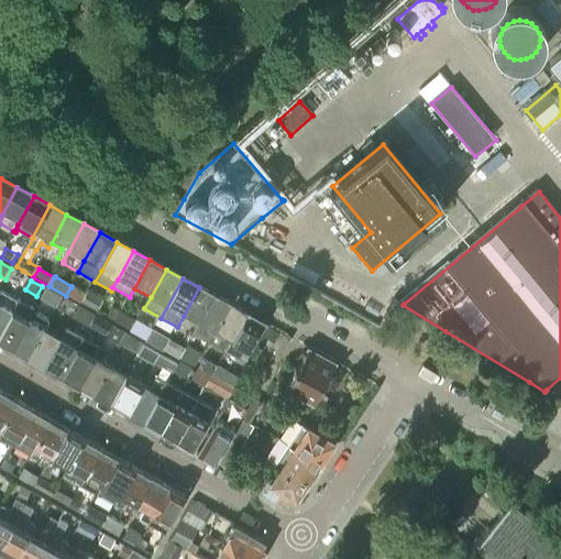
[(88,296),(70,287),(66,296),(83,305),(88,296)]
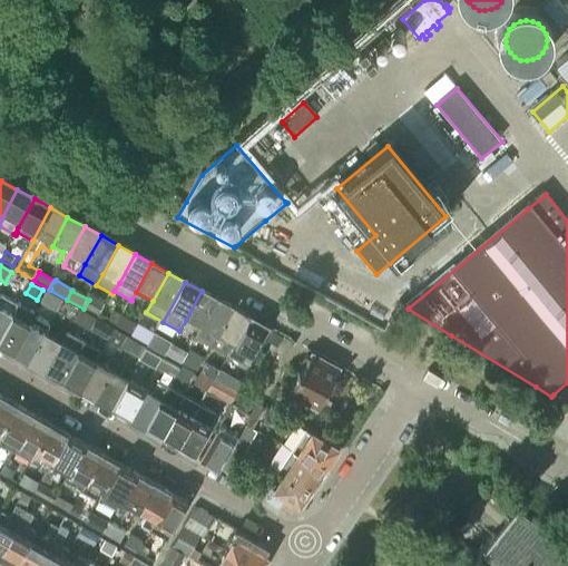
[(186,320),(203,329),(217,300),(202,291),(186,320)]
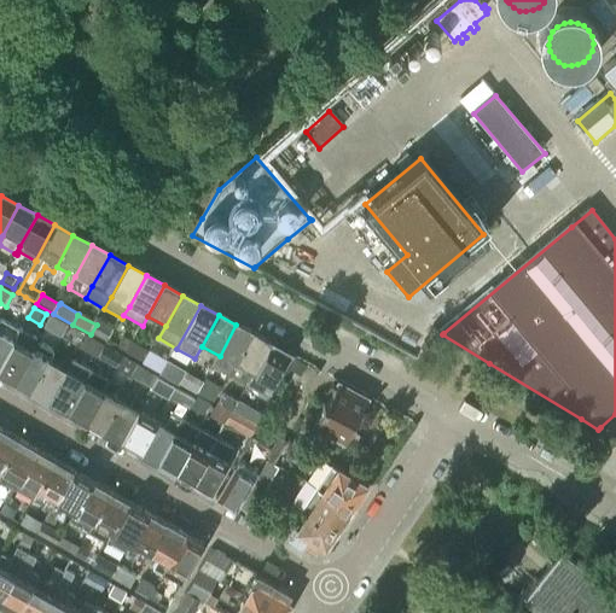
[(70,328),(53,317),(46,331),(63,340),(70,328)]
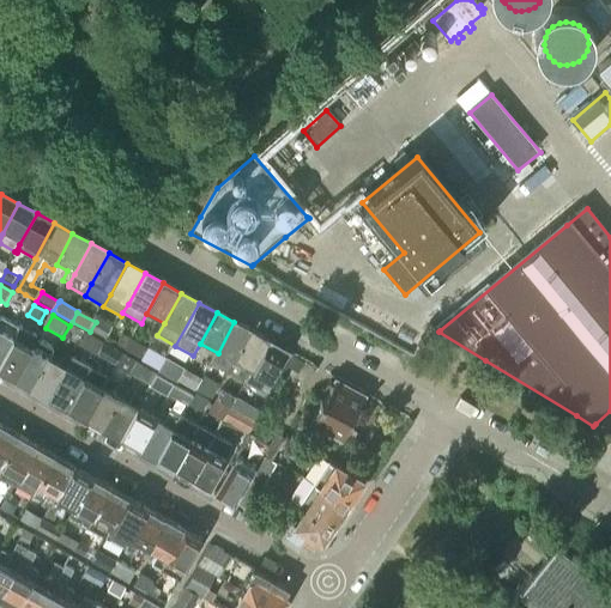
[(115,326),(98,317),(96,322),(90,332),(107,341),(115,326)]
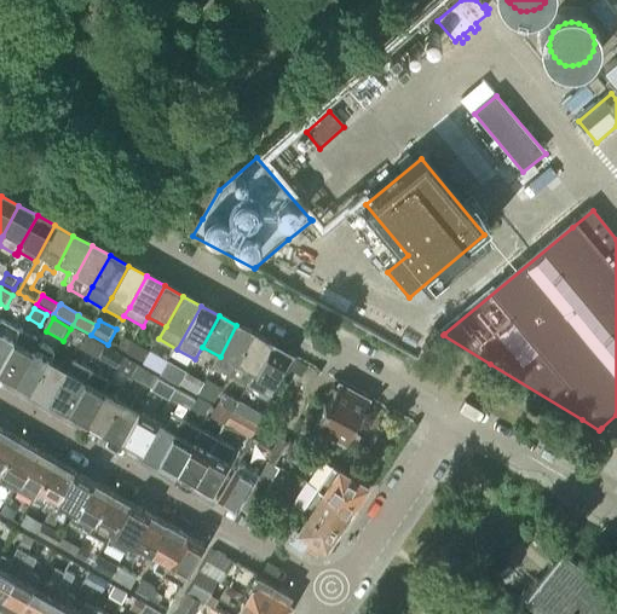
[(0,366),(19,332),(3,324),(0,328),(0,366)]
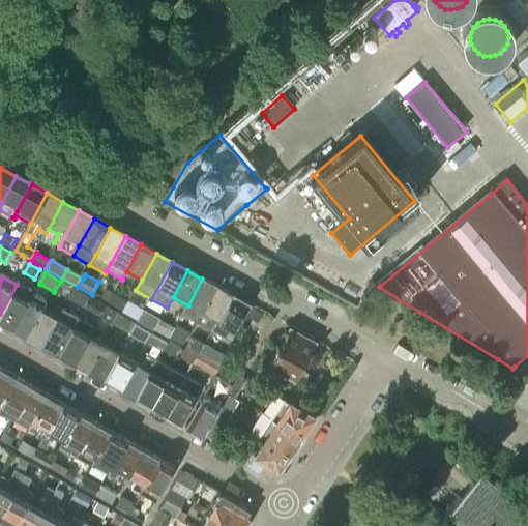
[(198,324),(204,314),(218,288),(202,279),(188,305),(182,317),(198,324)]
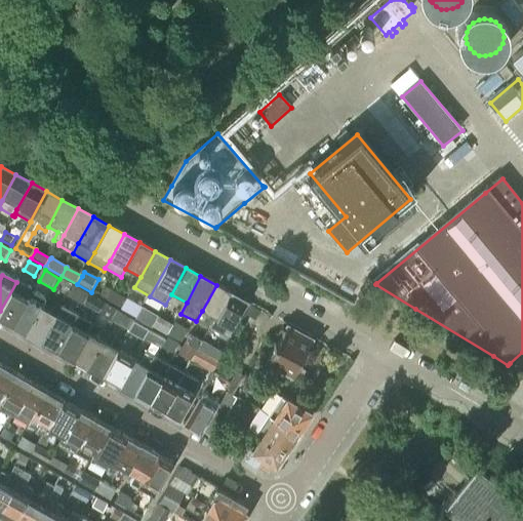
[(17,281),(0,311),(0,318),(12,325),(32,292),(33,290),(17,281)]
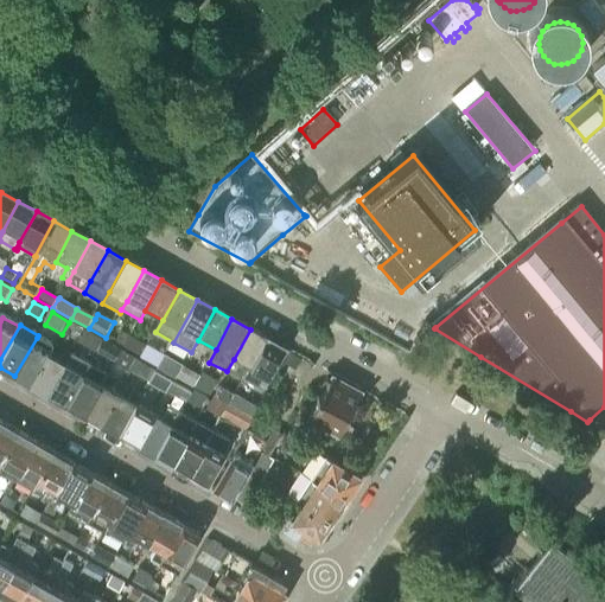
[(244,382),(252,369),(268,339),(250,330),(234,359),(227,371),(244,382)]
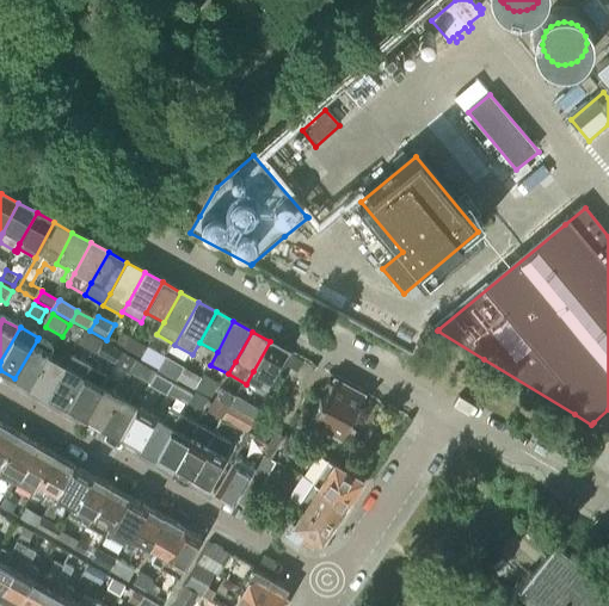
[(105,344),(87,334),(80,346),(92,353),(96,348),(100,352),(105,344)]
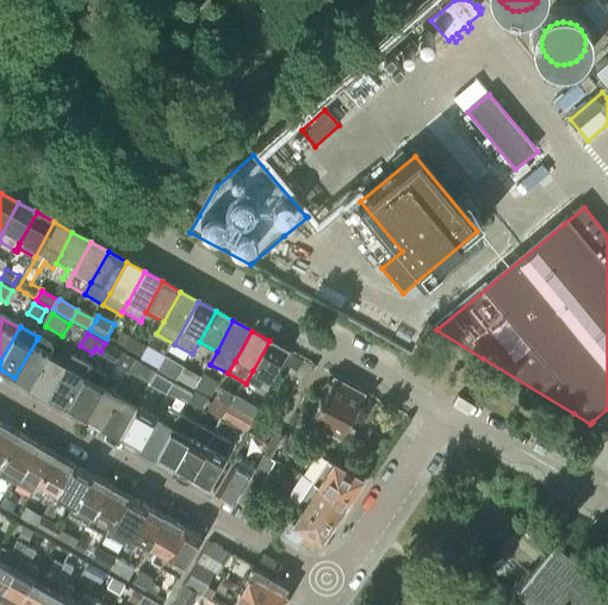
[(149,349),(131,338),(124,350),(142,361),(149,349)]
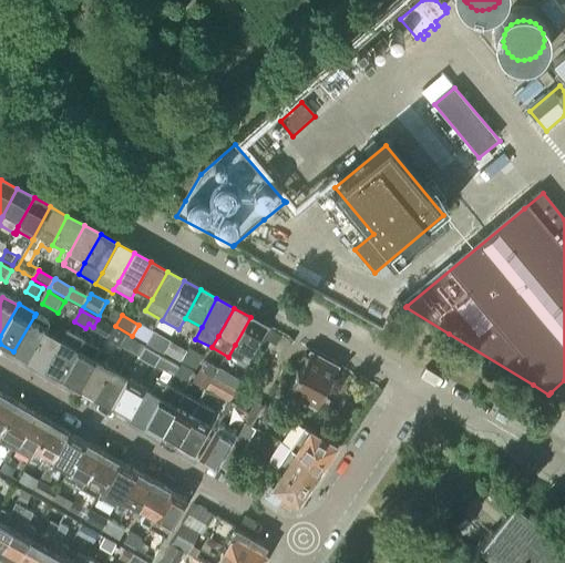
[(34,316),(13,351),(29,360),(45,333),(50,325),(34,316)]
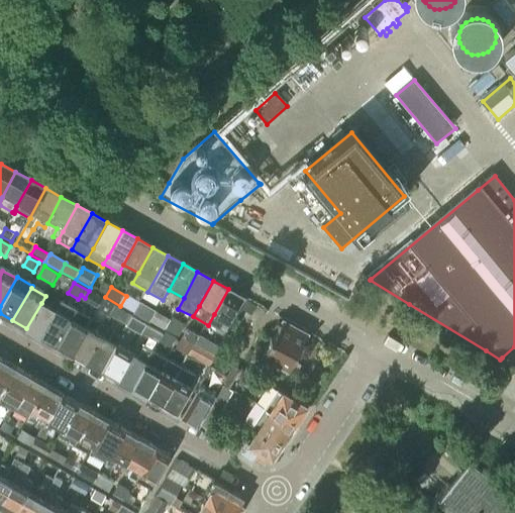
[(231,323),(229,322),(243,298),(228,289),(214,314),(208,325),(225,334),(231,323)]
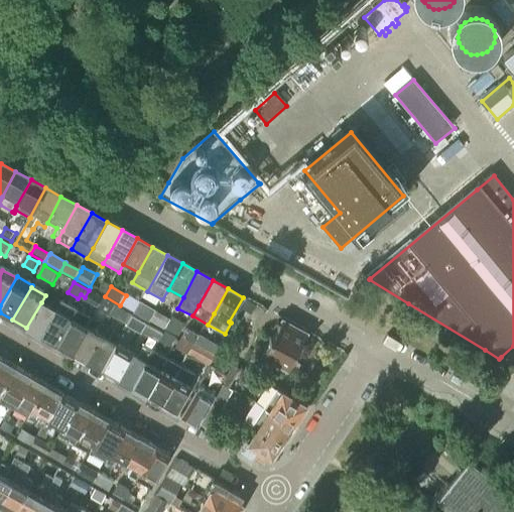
[(104,299),(89,290),(84,298),(95,304),(94,307),(98,309),(104,299)]
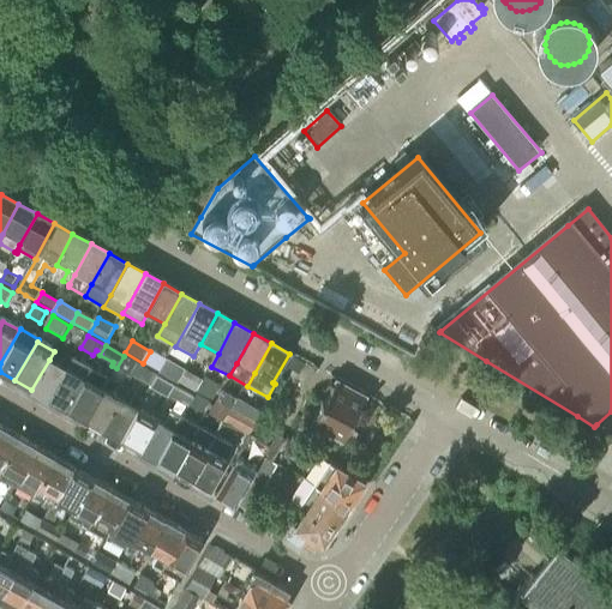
[(168,360),(150,350),(150,351),(143,363),(160,373),(168,360)]
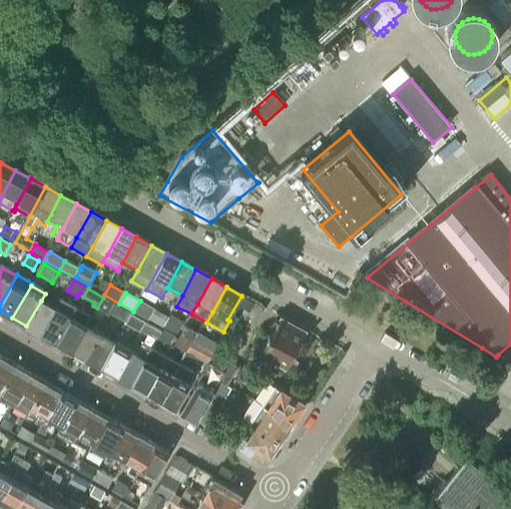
[(109,315),(114,305),(103,298),(98,309),(109,315)]
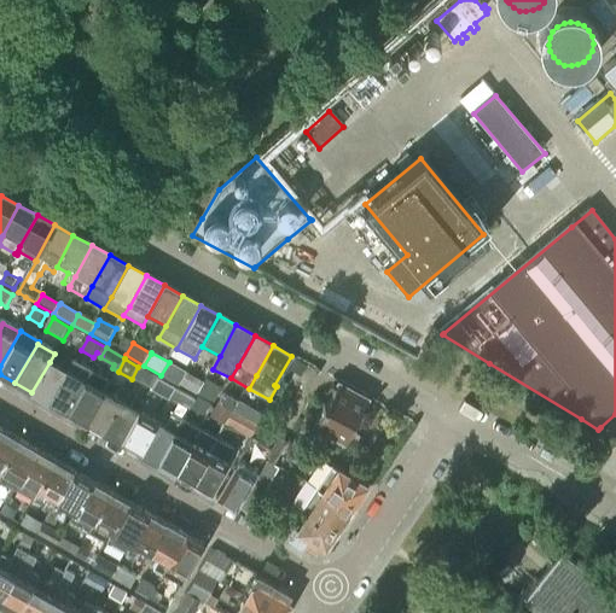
[(189,373),(169,361),(169,362),(161,375),(180,386),(187,373),(189,373)]
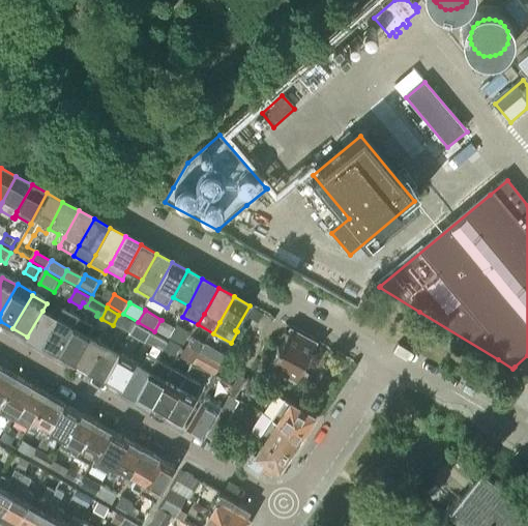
[(27,337),(42,346),(58,320),(42,311),(27,337)]
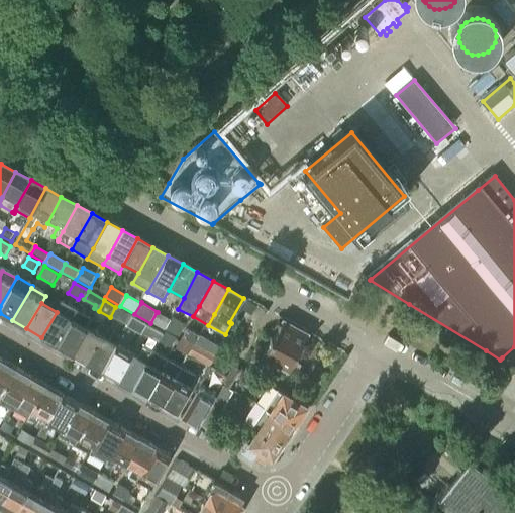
[(57,345),(72,320),(77,311),(62,303),(57,312),(41,337),(57,345)]
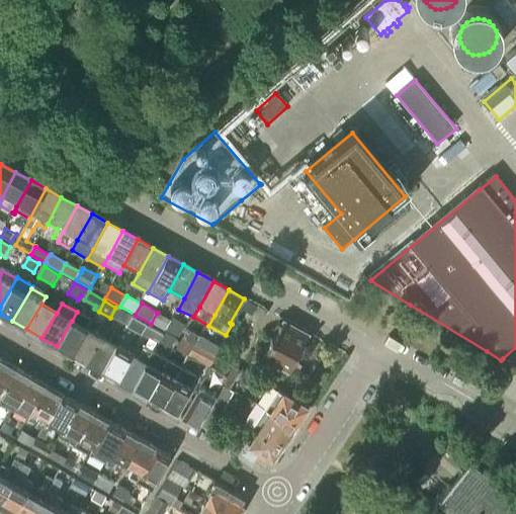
[(133,318),(115,308),(110,318),(122,325),(124,322),(129,325),(133,318)]
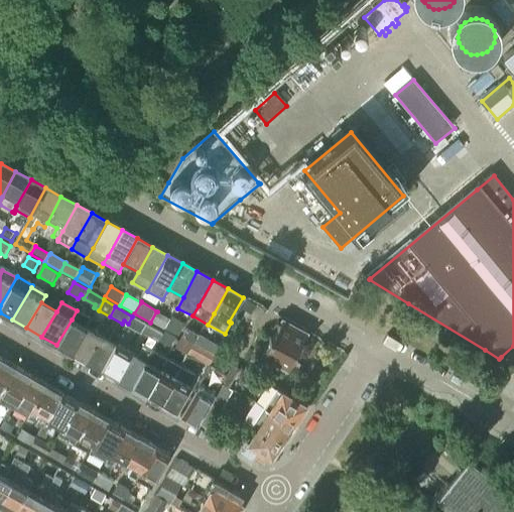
[(72,354),(87,329),(92,318),(77,310),(72,320),(56,345),(72,354)]
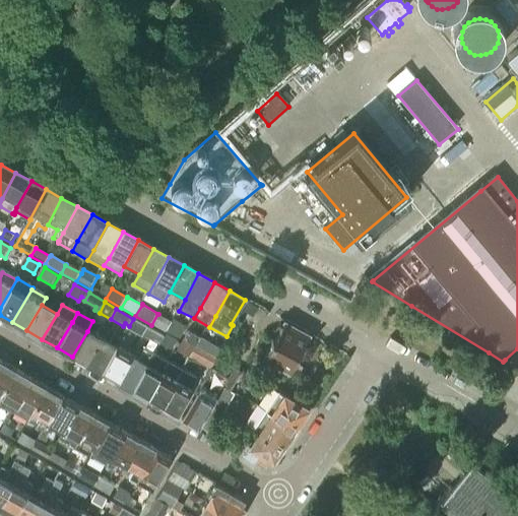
[(173,323),(157,314),(151,325),(168,334),(173,323)]
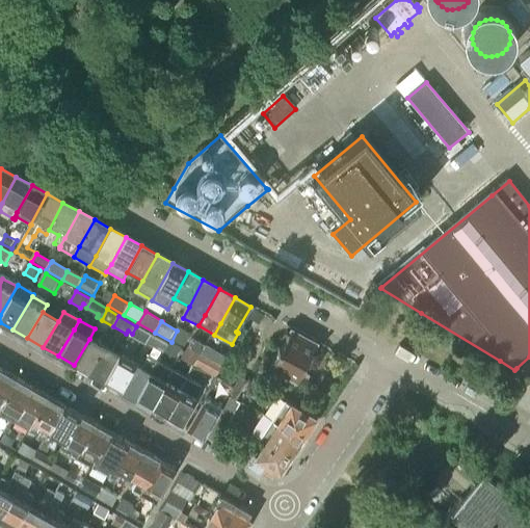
[(152,336),(137,327),(132,337),(147,346),(147,345),(152,337),(152,336)]
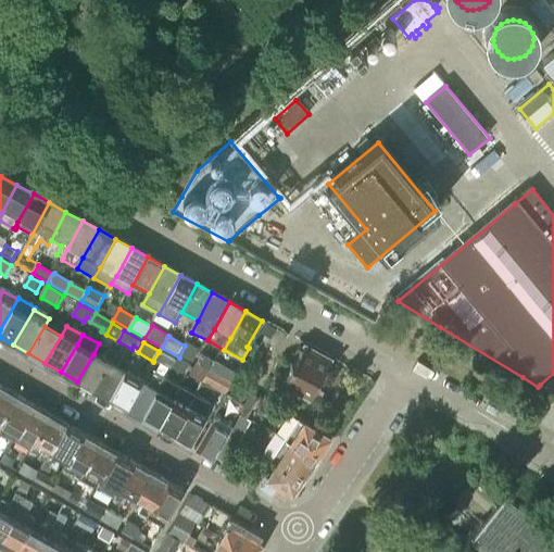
[(202,351),(187,343),(179,358),(193,365),(202,351)]
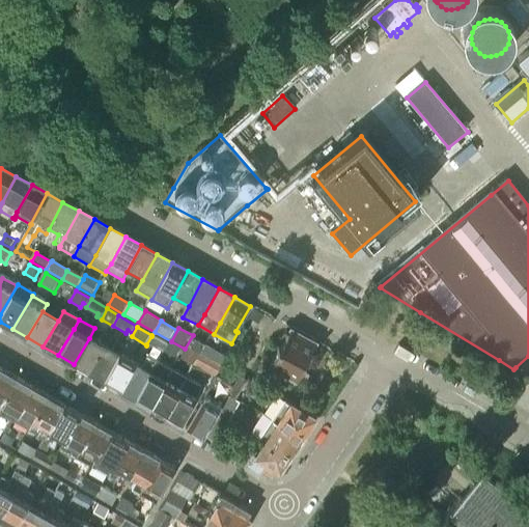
[(104,347),(98,342),(103,334),(94,329),(89,338),(74,364),(89,372),(104,347)]
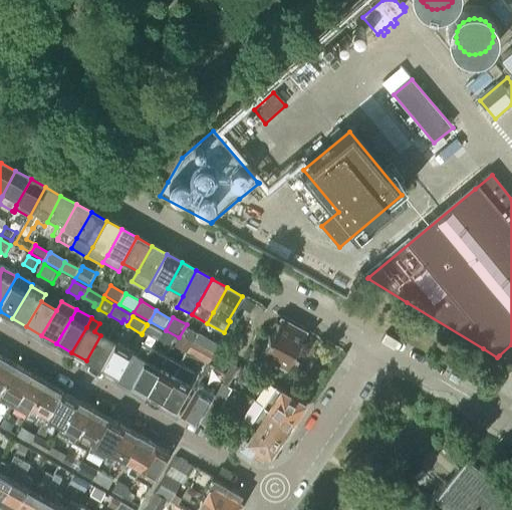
[(269,339),(270,340),(262,353),(263,353),(264,352),(289,366),(288,367),(289,368),(296,355),(297,355),(299,352),(297,351),(304,338),(306,339),(307,338),(278,322),(277,323),(279,324),(272,338),(271,337),(269,339)]
